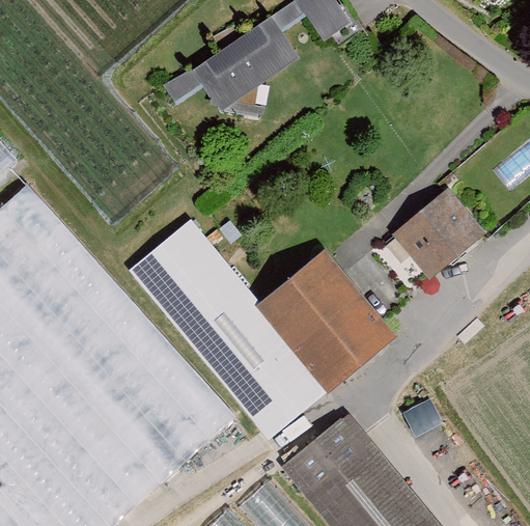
[(293,0),(165,86),(176,103),(201,85),(220,113),(297,60),(279,35),(304,19),(322,45),(350,26),(332,0),(293,0)]
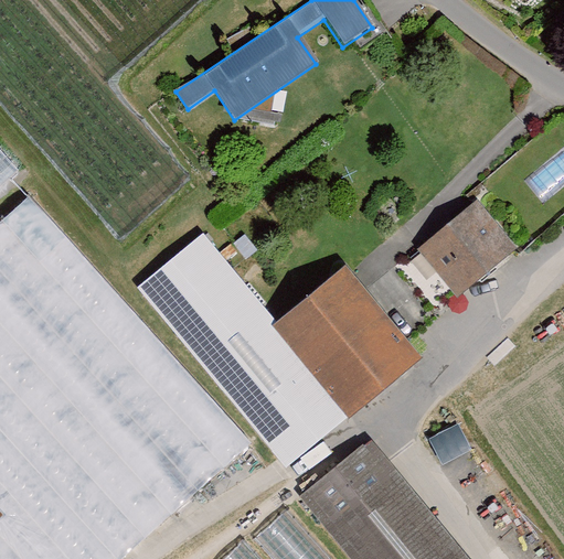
[(0,183),(14,172),(0,153),(0,183)]
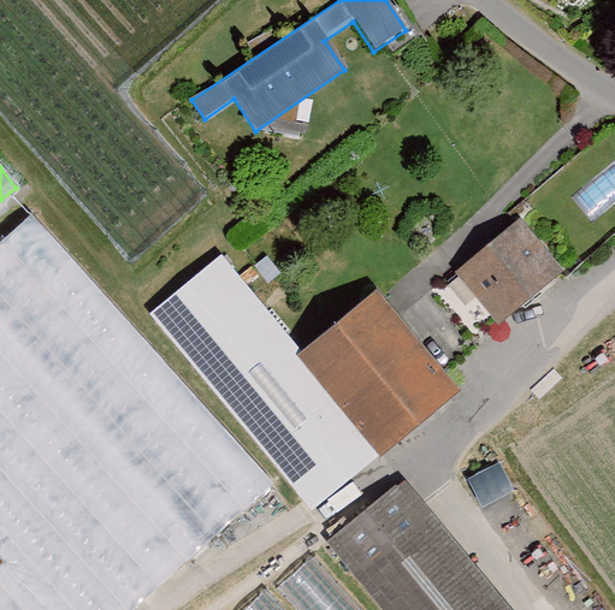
[(33,206),(0,234),(0,609),(119,609),(270,480),(33,206)]
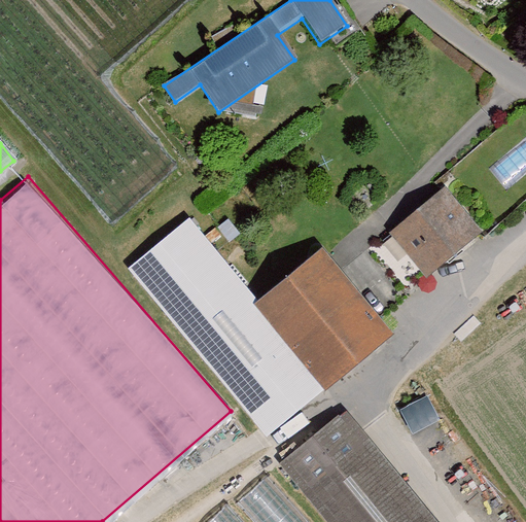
[(441,188),(388,233),(424,276),(478,233),(441,188)]
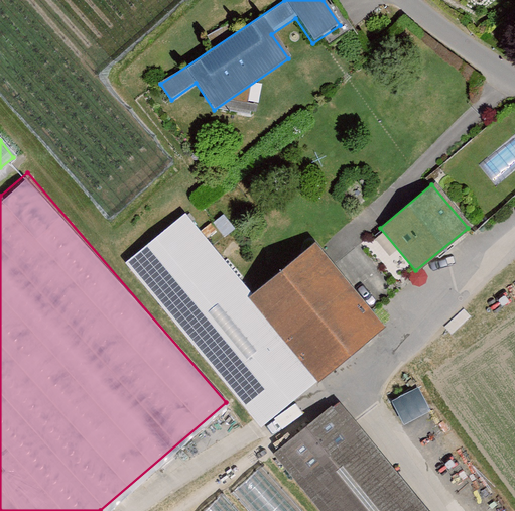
[(312,247),(249,298),(317,382),(382,331),(312,247)]
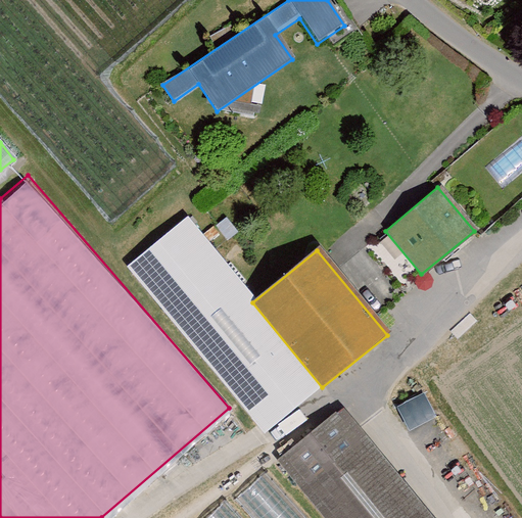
[(431,517),(341,410),(275,465),(318,517),(431,517)]
